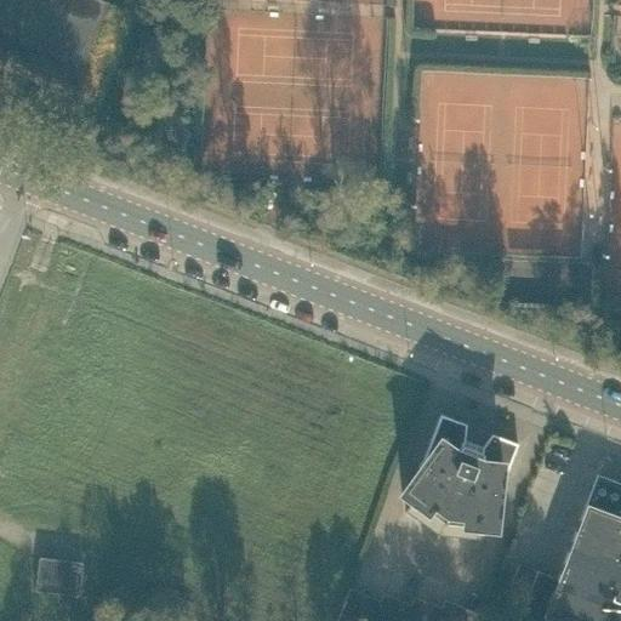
[(142,100),(130,96),(126,95),(120,112),(135,117),(142,100)]
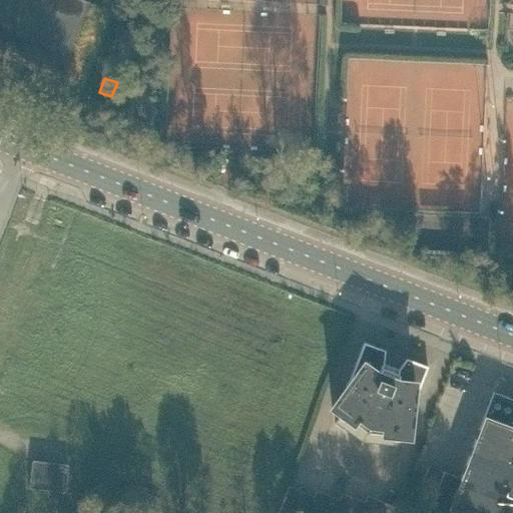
[(367,432),(391,367),(384,364),(385,350),(364,342),(350,380),(346,386),(347,387),(332,408),(341,414),(335,423),(357,438),(365,426),(367,428),(366,431),(367,432)]
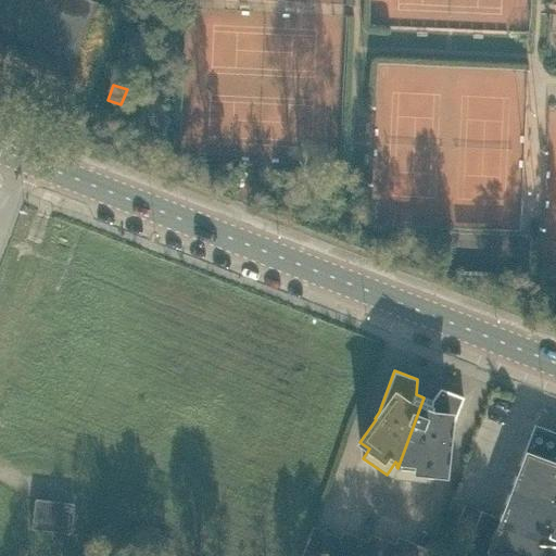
[(447,438),(464,397),(440,388),(431,400),(424,397),(397,468),(400,464),(403,465),(401,480),(429,483),(430,471),(442,472),(445,445),(447,445),(447,438)]
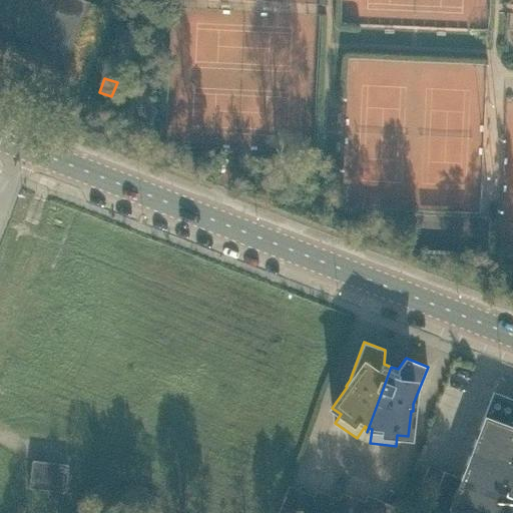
[(512,512),(512,399),(493,392),(460,478),(444,471),(440,480),(427,512),(512,512)]
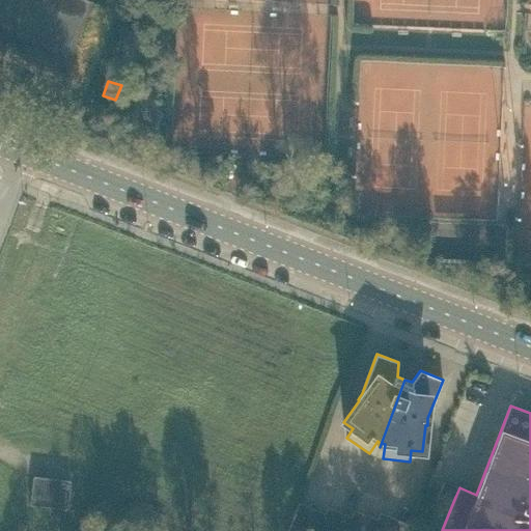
[(43,506),(46,480),(33,478),(30,504),(43,506)]
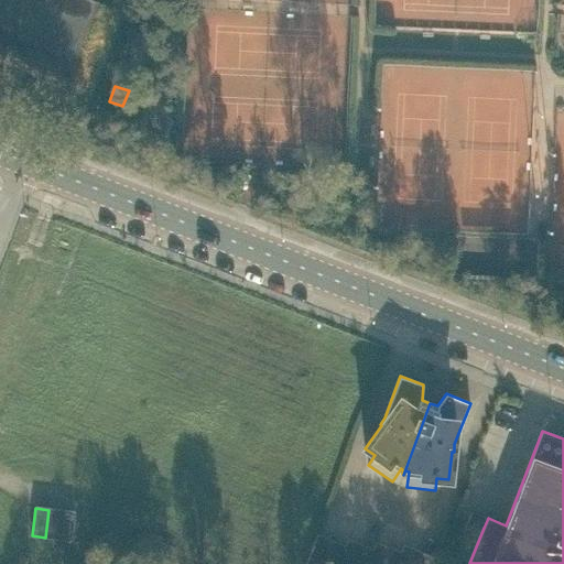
[(45,535),(45,538),(57,539),(57,538),(61,511),(49,510),(47,513),(45,531),(45,535)]
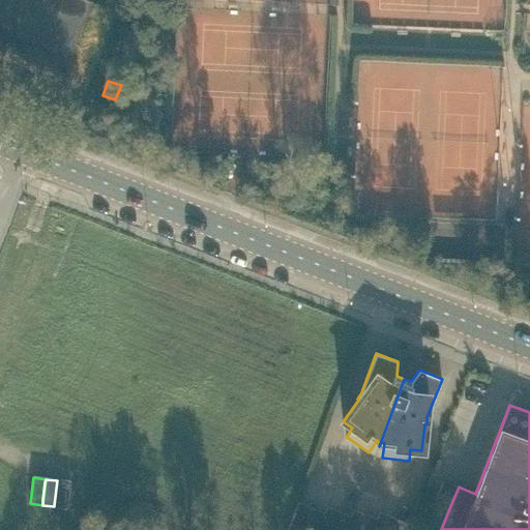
[(54,505),(54,506),(67,508),(70,482),(57,480),(54,505)]
